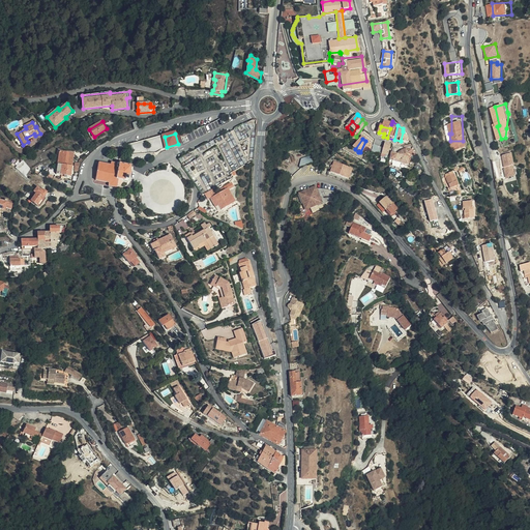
[(374,146),(365,141),(360,152),(362,153),(366,148),(372,151),(374,146)]
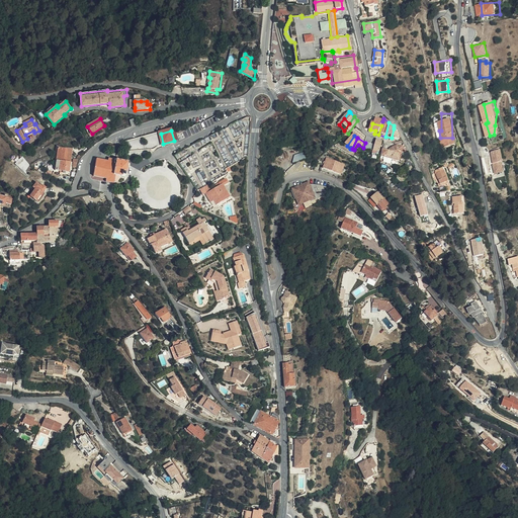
[(375,145),(365,142),(365,143),(363,148),(363,149),(373,152),(380,154),(382,143),(376,140),(375,145)]
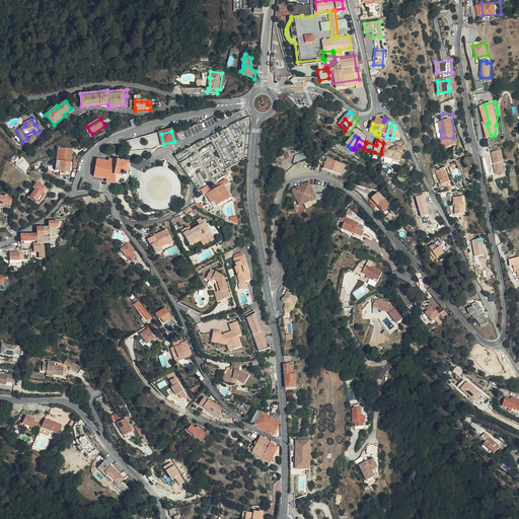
[(356,158),(358,155),(341,146),(338,148),(356,158)]
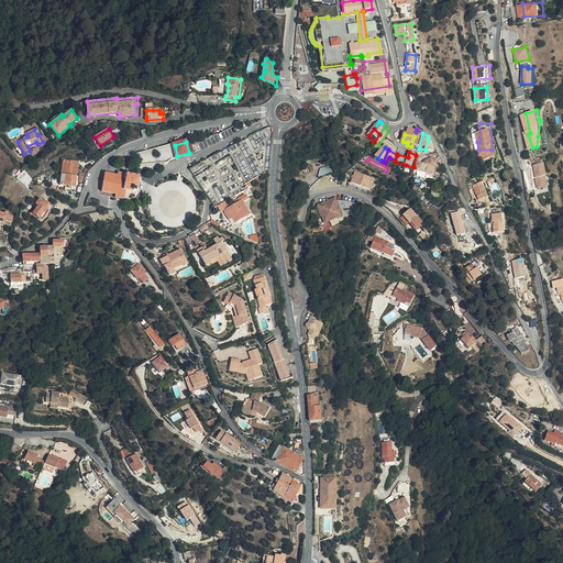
[(418,162),(416,169),(420,170),(427,173),(429,159),(424,164),(418,162)]
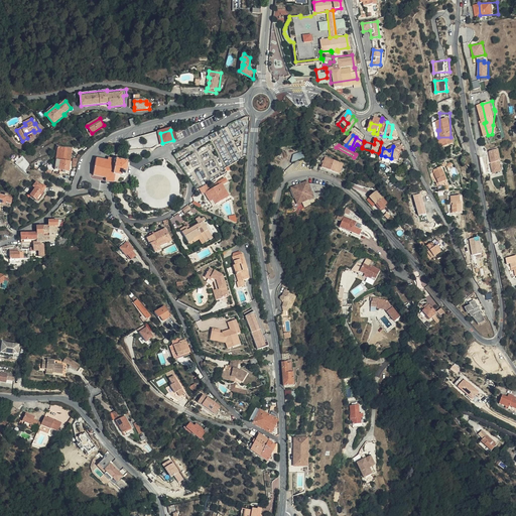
[(398,161),(401,146),(393,146),(391,158),(398,161)]
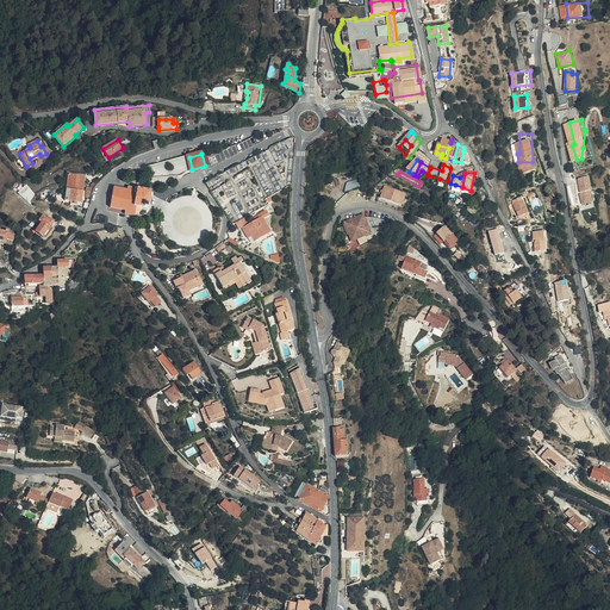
[(68,175),(64,201),(75,203),(80,204),(85,178),(68,175)]
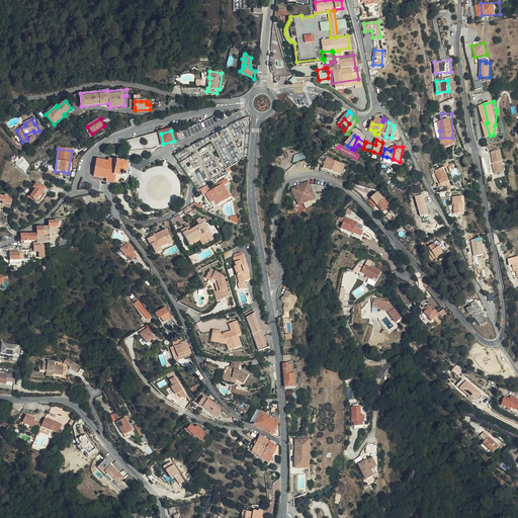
[(504,160),(502,149),(494,151),(498,171),(505,170),(504,160)]
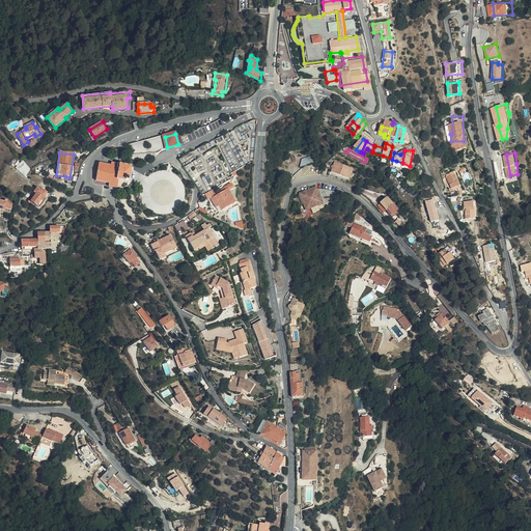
[(311,156),(301,160),(303,166),(313,162),(311,156)]
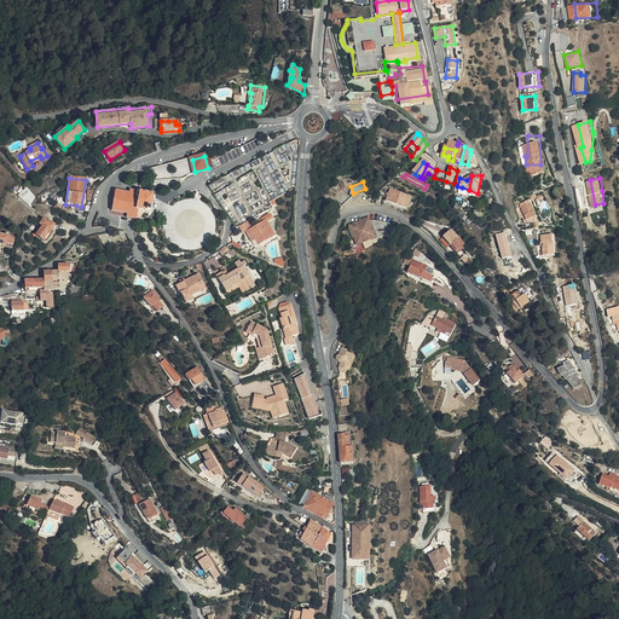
[(385,200),(383,202),(406,210),(406,208),(409,209),(412,200),(414,200),(415,197),(391,187),(386,201),(385,200)]
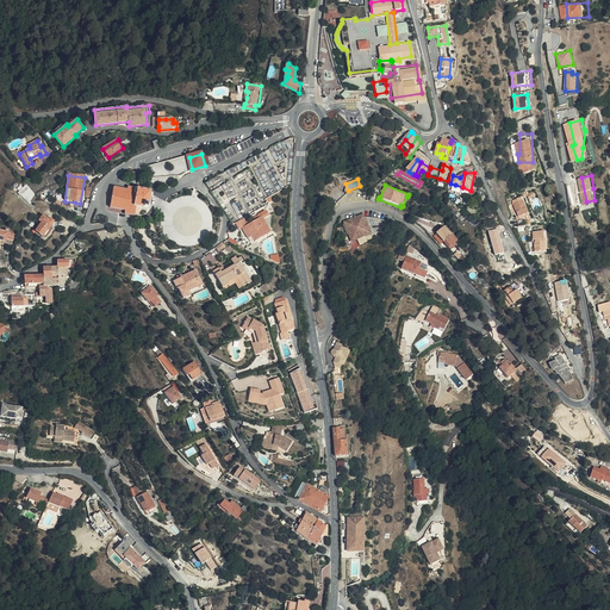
[(35,194),(27,186),(20,193),(29,203),(35,194)]
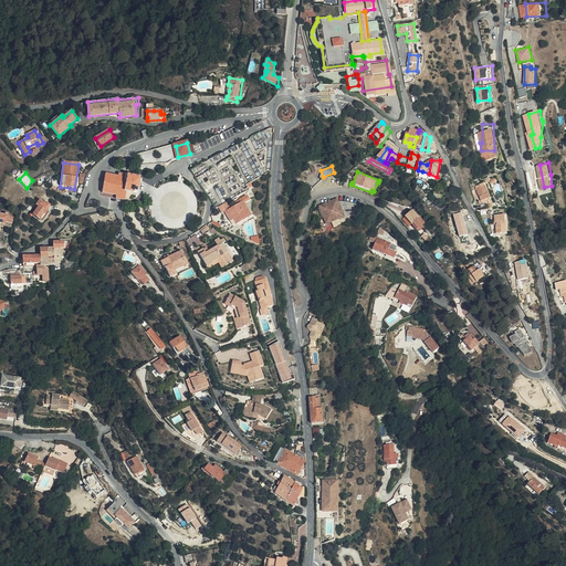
[(138,189),(140,178),(119,174),(119,176),(106,174),(106,175),(102,192),(116,196),(116,199),(125,200),(125,199),(130,200),(132,192),(137,194),(138,189)]
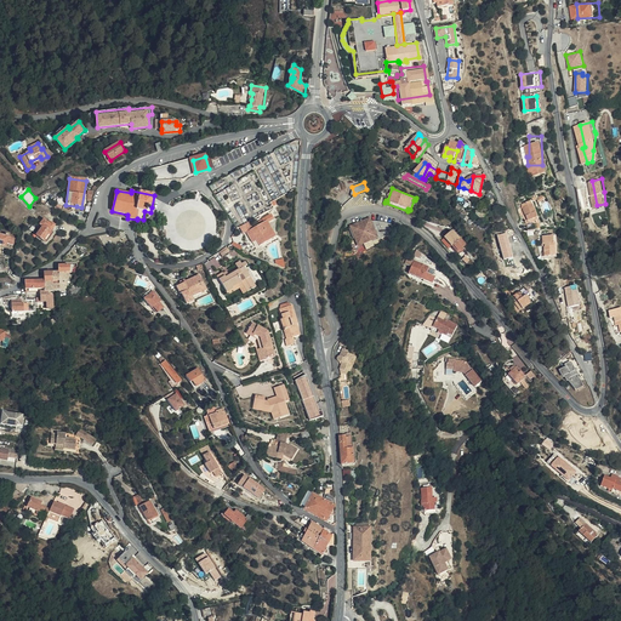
[(167,227),(167,229),(167,231),(169,232),(169,234),(170,235),(170,237),(171,238),(172,239),(174,241),(175,243),(176,244),(177,244),(178,245),(180,246),(181,248),(183,248),(184,249),(186,249),(188,249),(189,250),(191,250),(193,250),(194,250),(197,249),(198,249),(199,249),(201,248),(203,248),(204,246),(205,245),(206,245),(209,244),(210,243),(211,241),(211,240),(212,239),(214,237),(215,235),(215,234),(216,233),(216,231),(216,229),(217,228),(217,226),(217,223),(217,222),(216,220),(216,217),(215,216),(215,214),(214,212),(212,211),(211,209),(210,208),(209,206),(208,205),(205,204),(204,203),(201,201),(200,201),(198,200),(197,200),(194,200),(193,200),(191,200),(188,200),(187,200),(184,201),(183,201),(181,203),(180,204),(177,205),(176,206),(175,208),(174,209),(172,210),(171,211),(170,214),(169,215),(169,217),(167,218),(167,221),(167,223),(167,224),(167,227)]
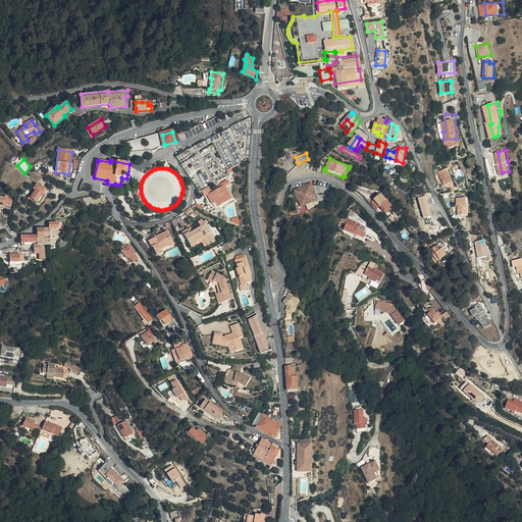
[(323,170),(322,173),(327,173),(333,175),(342,179),(343,177),(323,170)]
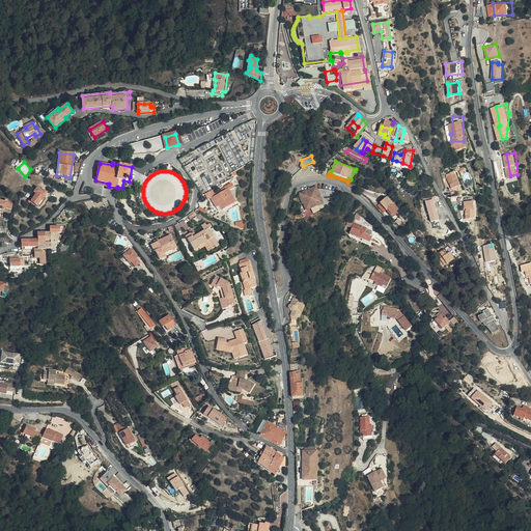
[(456,177),(447,179),(456,192),(460,191),(456,177)]
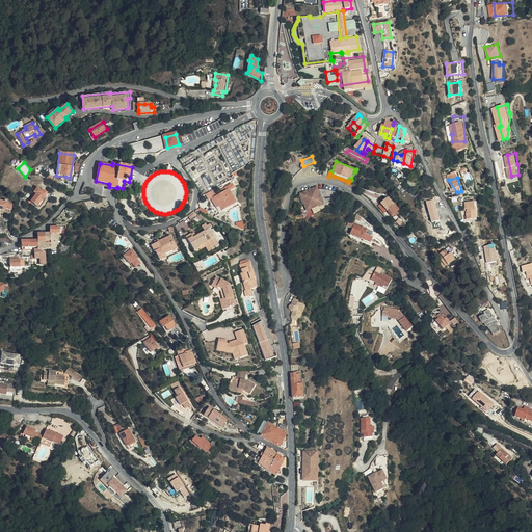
[(457,192),(448,180),(451,193),(457,192)]
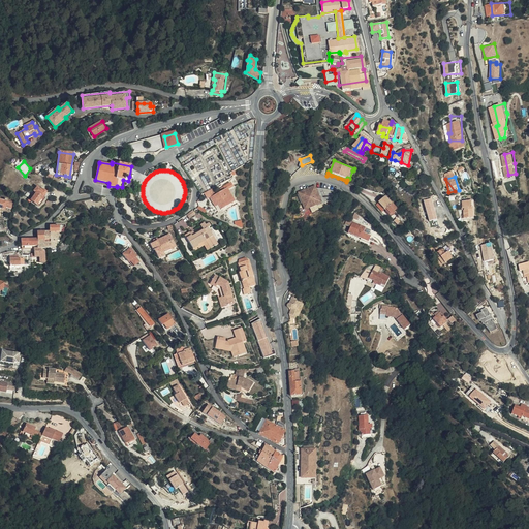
[(334,200),(333,195),(330,196),(328,192),(331,191),(331,189),(335,187),(325,185),(318,185),(318,189),(312,191),(311,188),(297,193),(301,203),(303,201),(306,209),(316,205),(317,207),(334,200)]
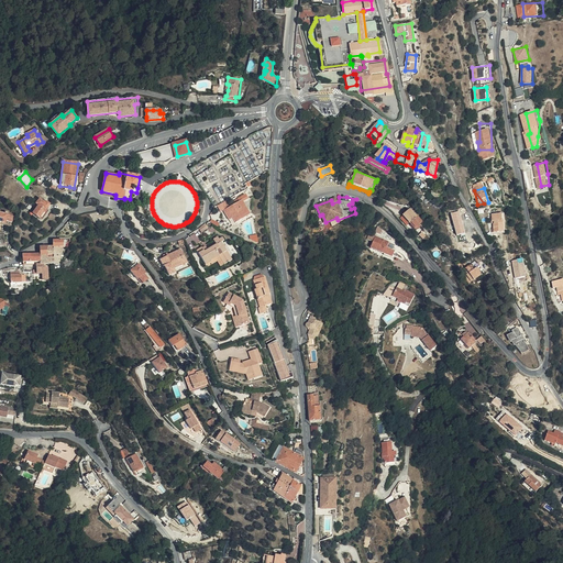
[(36,211),(35,212),(42,218),(44,219),(50,209),(48,209),(47,210),(44,208),(47,203),(41,200),(39,203),(41,205),(37,209),(36,209),(35,211),(36,211)]
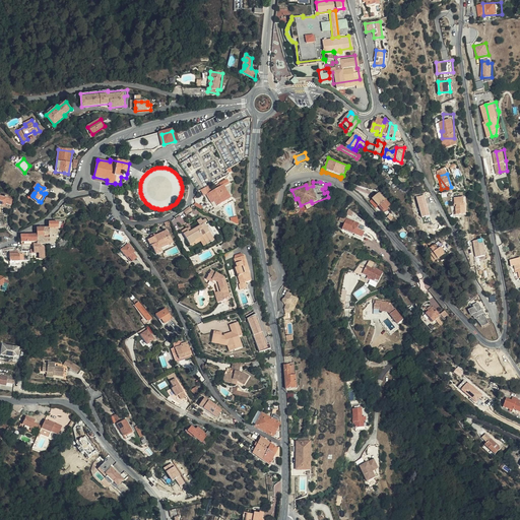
[(213,197),(215,201),(217,206),(232,198),(222,185),(206,194),(209,199),(213,197)]
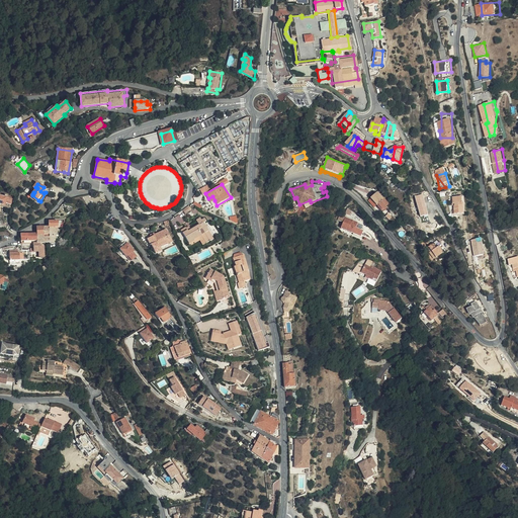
[(207,185),(199,189),(202,194),(210,189),(207,185)]
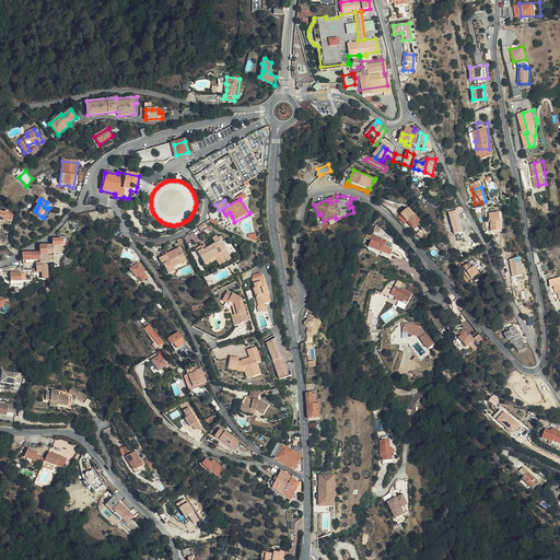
[(413,214),(409,210),(401,216),(408,224),(409,223),(413,229),(418,225),(419,228),(423,224),(417,217),(415,219),(412,217),(413,214)]
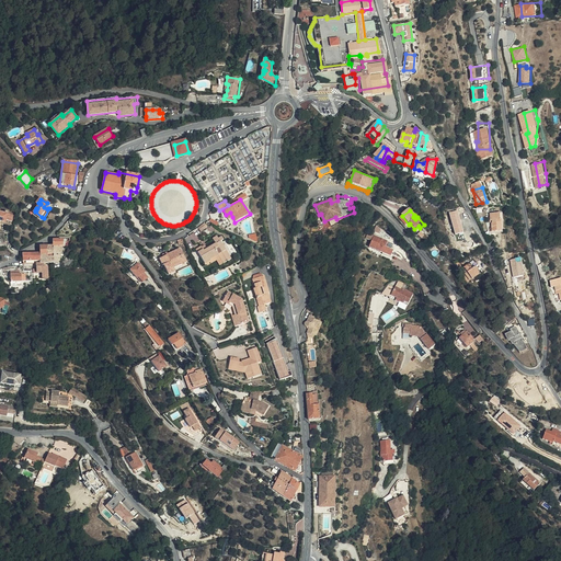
[(464,232),(458,210),(450,213),(456,235),(464,232)]
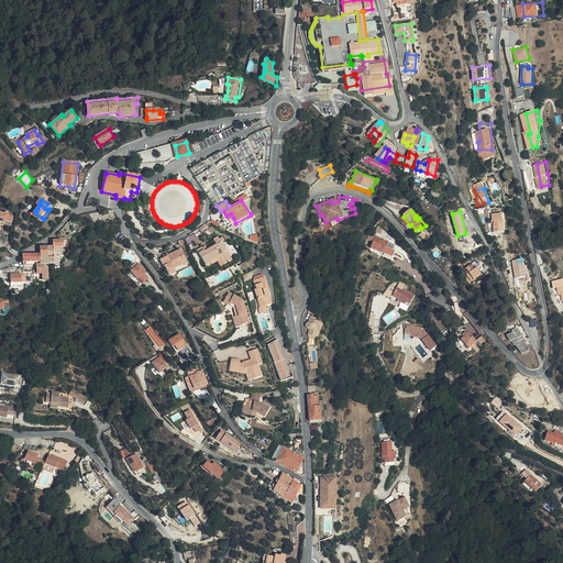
[(6,214),(0,212),(0,223),(11,228),(14,218),(8,216),(9,213),(7,212),(6,214)]
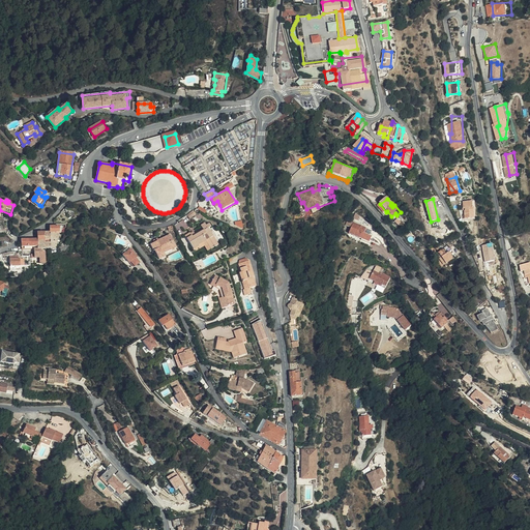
[(467,218),(473,217),(472,202),(463,202),(464,208),(466,208),(467,218)]
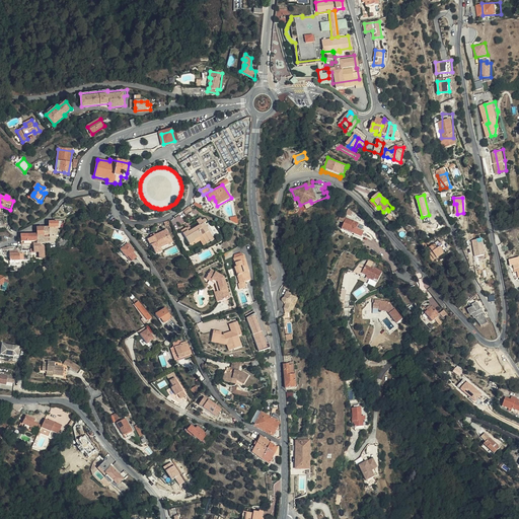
[(187,228),(186,229),(193,242),(204,235),(208,243),(215,239),(201,217),(197,220),(200,224),(189,231),(187,228)]
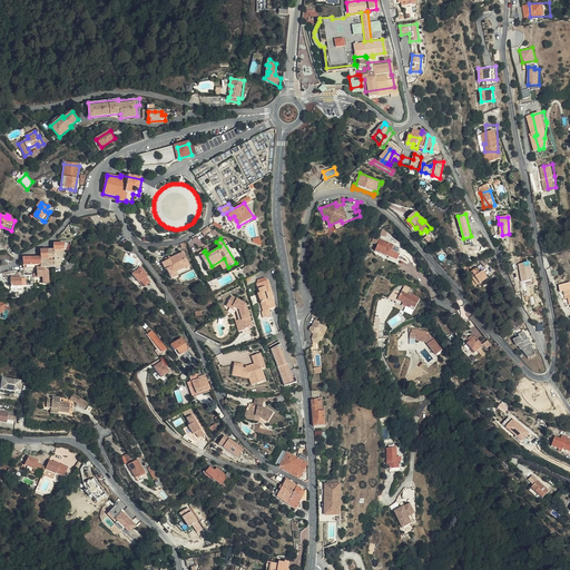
[(397,259),(400,254),(392,251),(395,244),(382,238),(376,251),(397,259)]
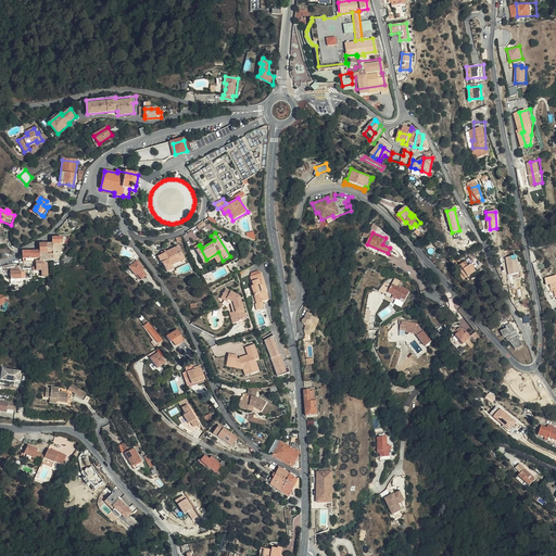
[(40,245),(40,252),(47,252),(48,261),(54,261),(53,244),(40,245)]
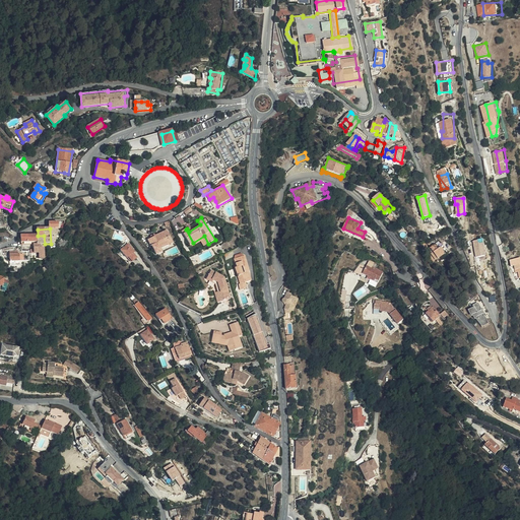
[(161,251),(160,250),(158,245),(165,242),(167,245),(170,244),(174,242),(167,229),(147,239),(155,255),(161,251)]
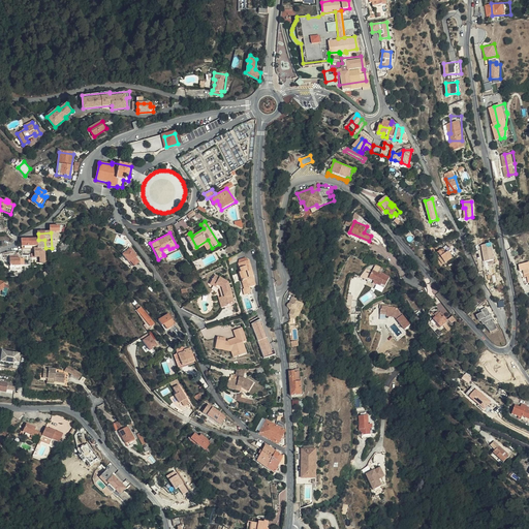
[(196,247),(189,234),(186,236),(193,249),(196,247)]
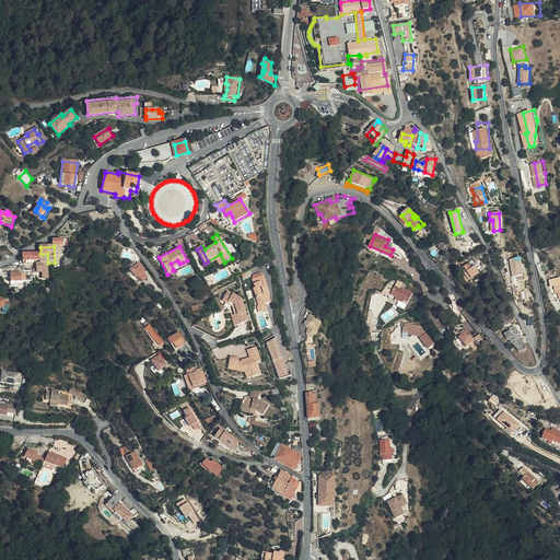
[(47,254),(41,254),(24,255),(24,265),(36,264),(39,264),(39,258),(43,258),(43,264),(44,263),(48,263),(47,254)]
